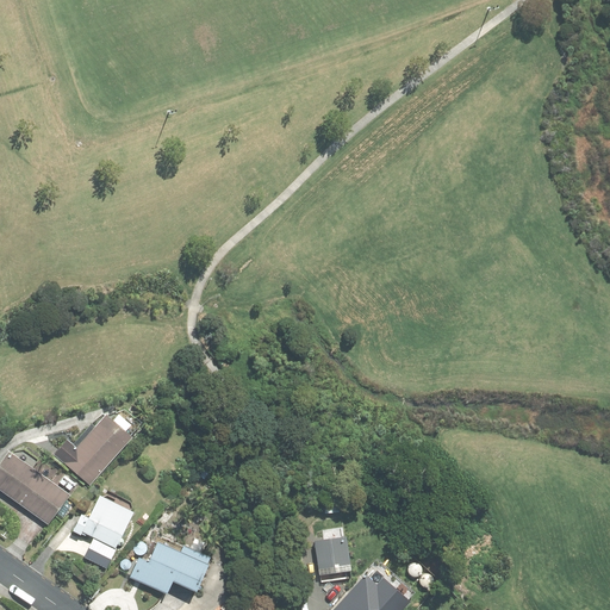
[(66,442),(54,455),(88,486),(130,440),(124,434),(128,430),(130,433),(136,425),(123,412),(112,424),(104,417),(75,449),(66,442)]
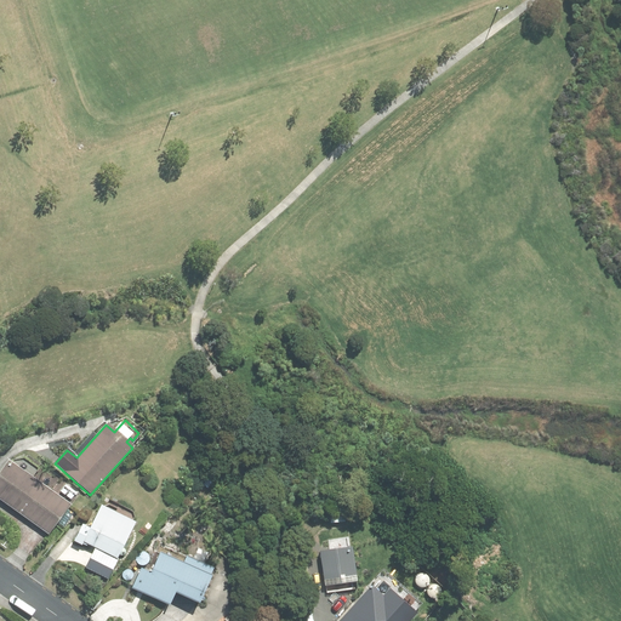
[(0,472),(0,501),(49,536),(70,506),(7,461),(0,472)]
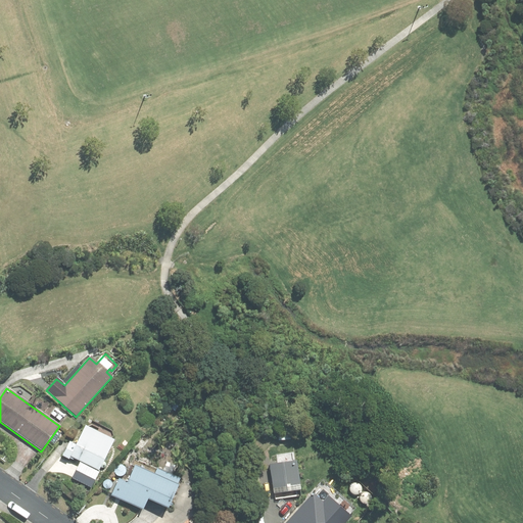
[(177,398),(169,408),(175,413),(180,408),(178,407),(181,402),(177,398)]
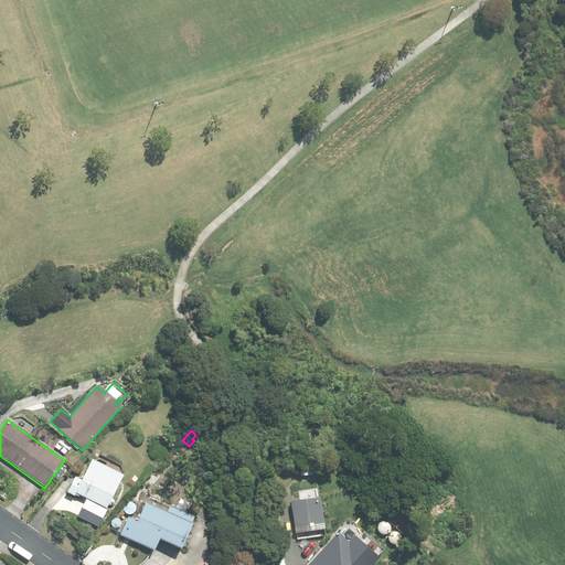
[(55,448),(64,456),(70,449),(61,443),(55,448)]
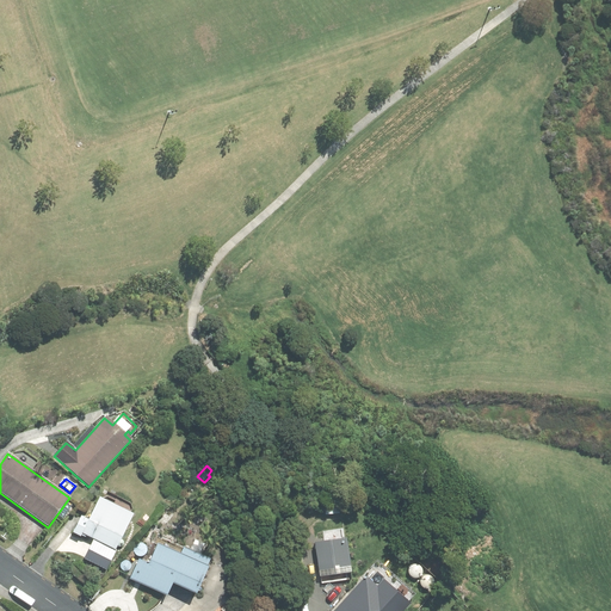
[(81,535),(115,551),(133,516),(99,500),(88,522),(81,518),(73,535),(80,538),(81,535)]
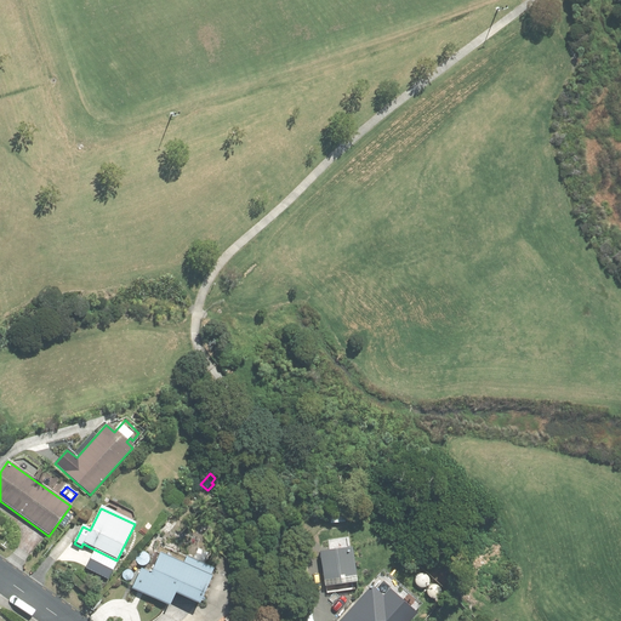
[(352,550),(320,553),(324,582),(355,579),(352,550)]
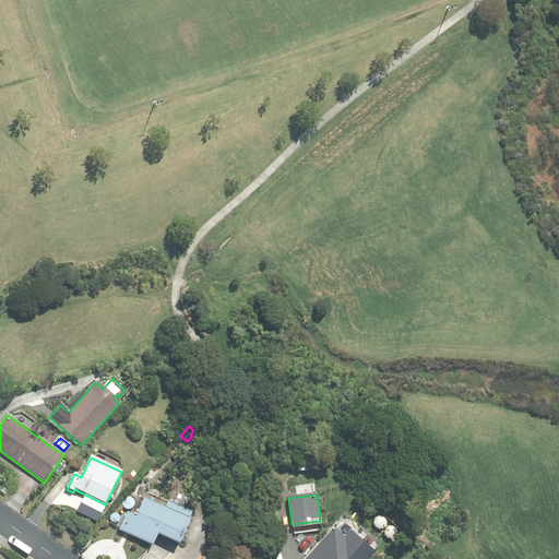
[(190,520),(188,520),(191,513),(168,502),(165,509),(144,499),(135,518),(127,513),(119,531),(152,547),(157,536),(177,545),(190,520)]
